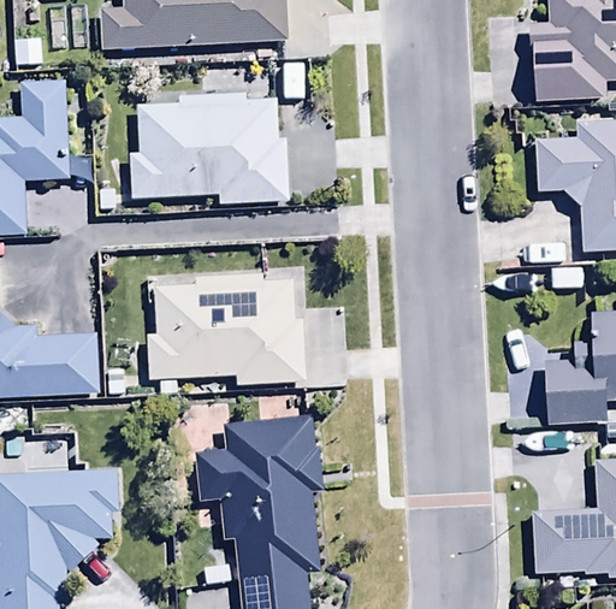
[(99,7),(101,49),(288,41),(285,0),(122,0),(122,6),(99,7)]
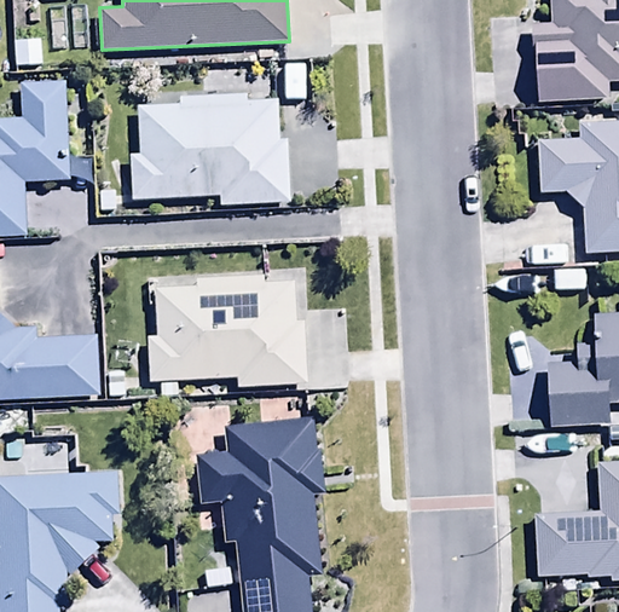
[(538,46),(539,99),(609,97),(609,80),(618,79),(618,0),(550,0),(551,22),(533,22),(533,46),(538,46)]
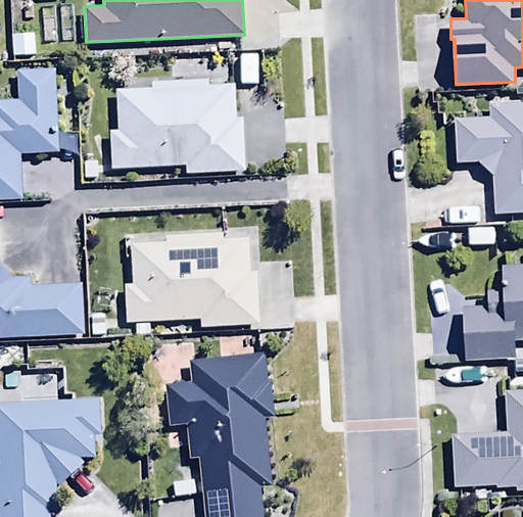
[(36,30),(12,31),(12,53),(37,53),(36,30)]
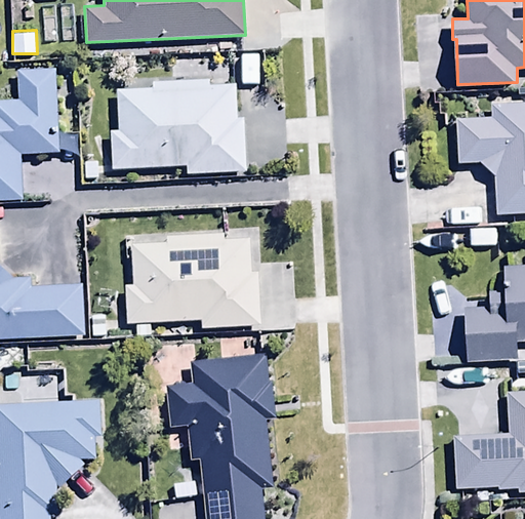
[(0,199),(23,199),(22,155),(59,154),(56,69),(18,71),(19,98),(0,98),(0,199)]
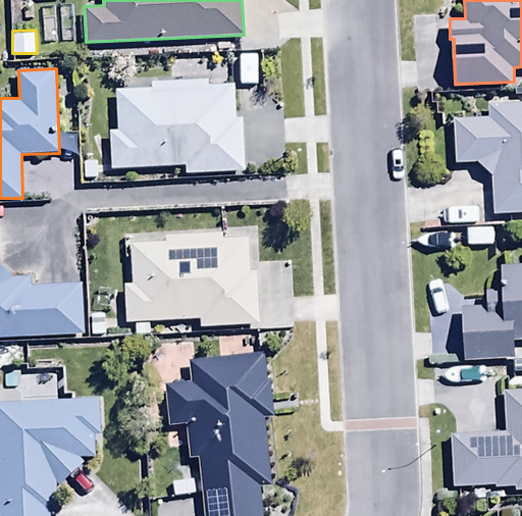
[(111,130),(112,167),(186,164),(186,173),(246,171),(243,114),(237,115),(235,82),(210,83),(210,78),(152,80),(152,86),(116,88),(117,130),(111,130)]
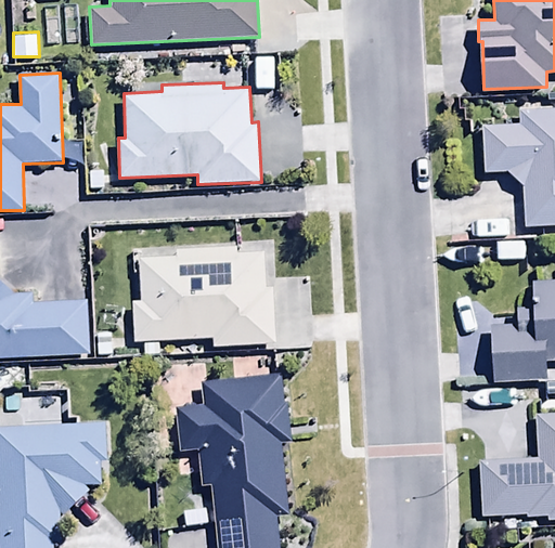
[(508,171),(523,183),(524,226),(554,225),(554,106),(519,107),(519,122),(482,122),(483,172),(508,171)]
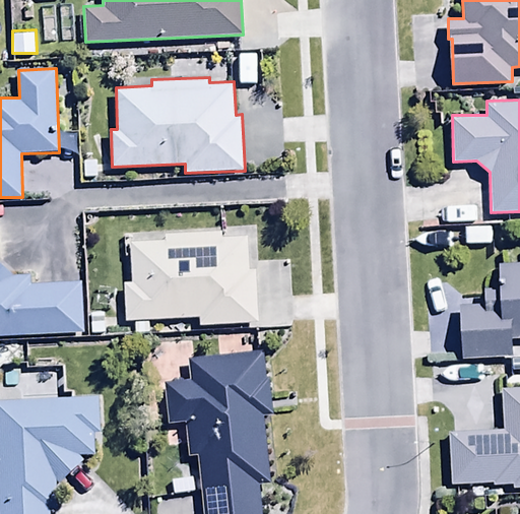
[(150,330),(150,318),(199,317),(200,324),(260,323),(258,267),(249,267),(248,235),(222,236),(222,230),(167,231),(167,239),(132,240),(132,280),(124,280),(125,319),(134,319),(135,330),(150,330)]
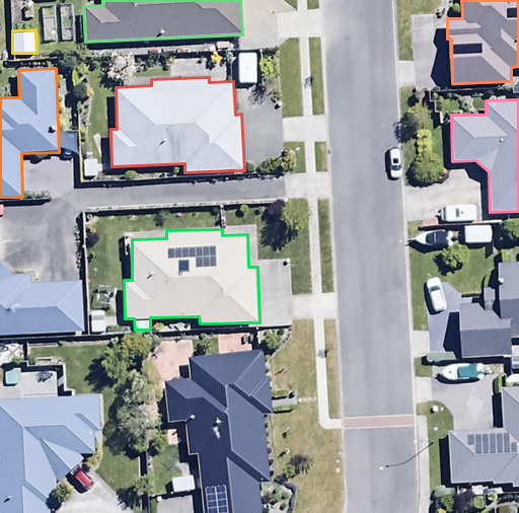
[(459,302),(462,357),(512,355),(511,339),(518,338),(518,261),(497,262),(498,285),(485,285),(485,301),(459,302)]
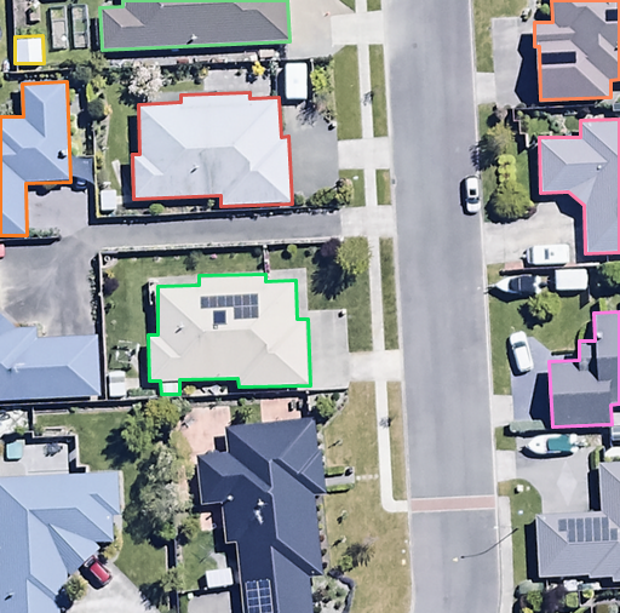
[(13,328),(0,314),(0,399),(99,395),(96,334),(36,338),(36,327),(13,328)]
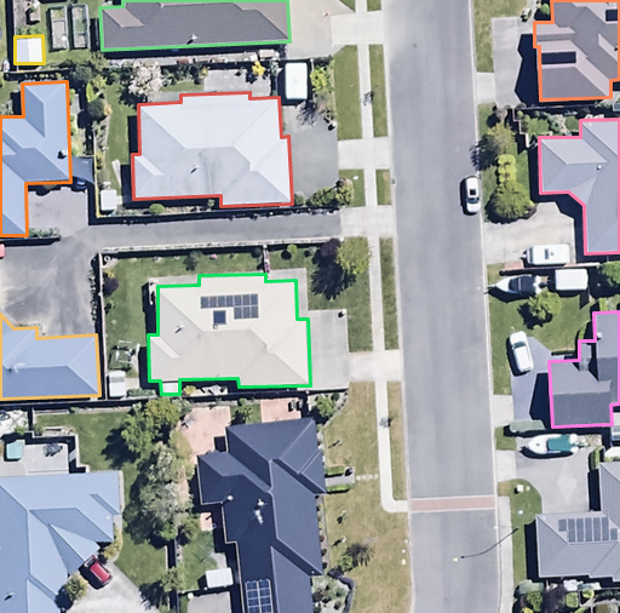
[(314,419),(227,427),(229,454),(197,457),(201,506),(220,504),(223,542),(236,540),(241,612),(314,612),(311,573),(323,572),(317,490),(326,490),(322,444),(316,444),(314,419)]
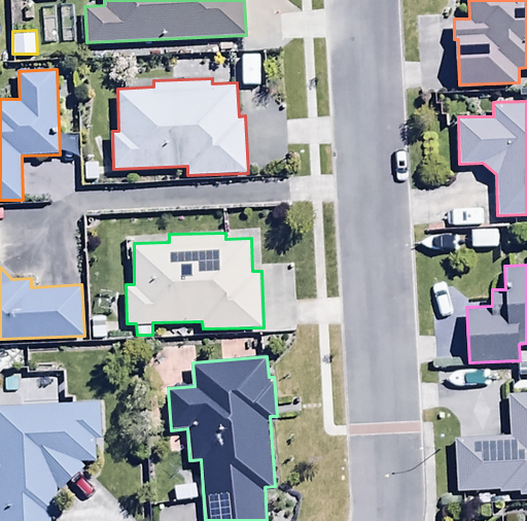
[(522,488),(522,493),(526,492),(526,389),(508,390),(511,432),(456,435),(458,490),(522,488)]
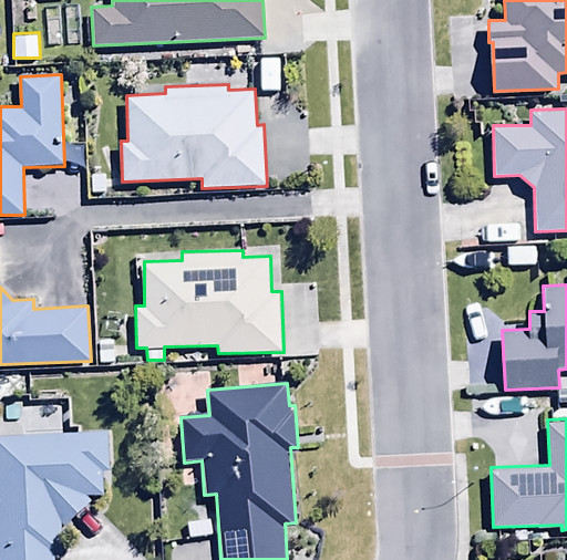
[(63,527),(91,496),(105,495),(104,472),(111,470),(109,431),(0,435),(0,559),(55,559),(55,551),(64,551),(63,527)]
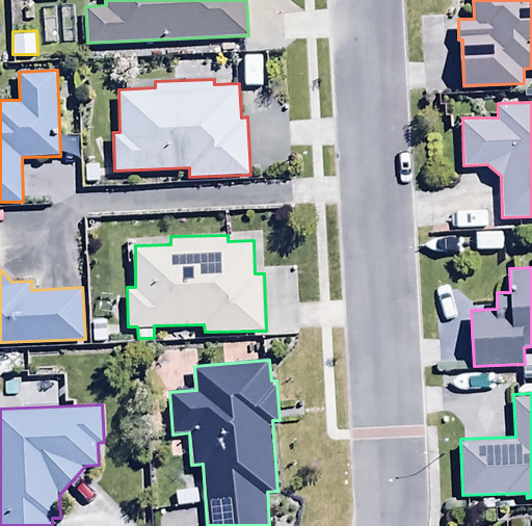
All buildings are outlined.
